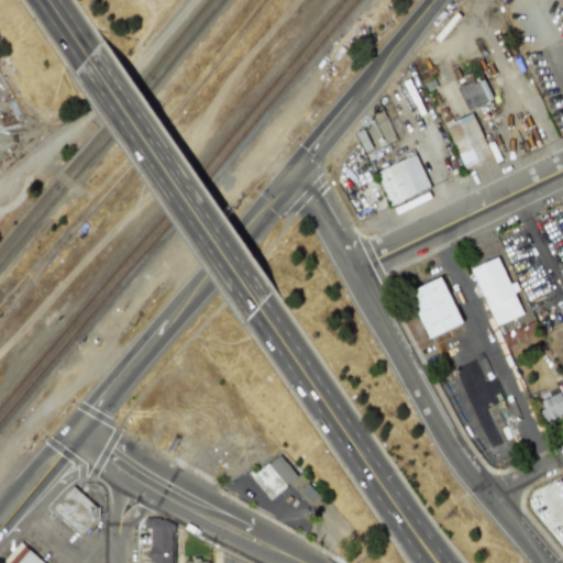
[(483,77),(457,88),(467,111),(493,100),(483,77)]
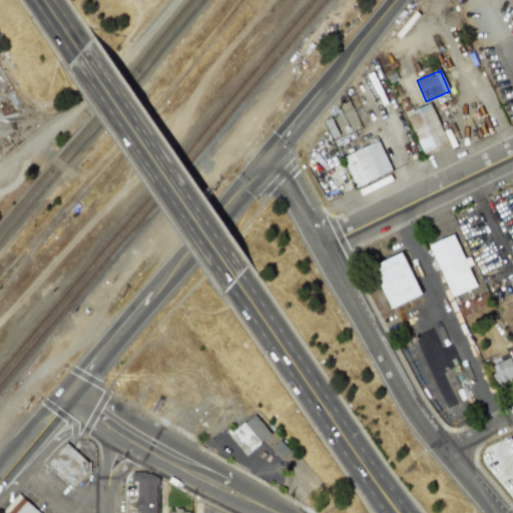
[(406,116),(424,155),(449,143),(431,104),(406,116)]
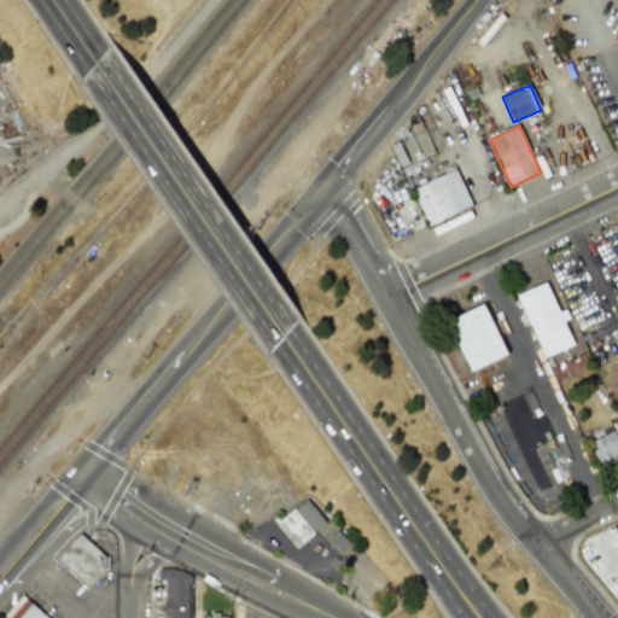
[(412,187),(426,225),(471,208),(458,170),(412,187)]
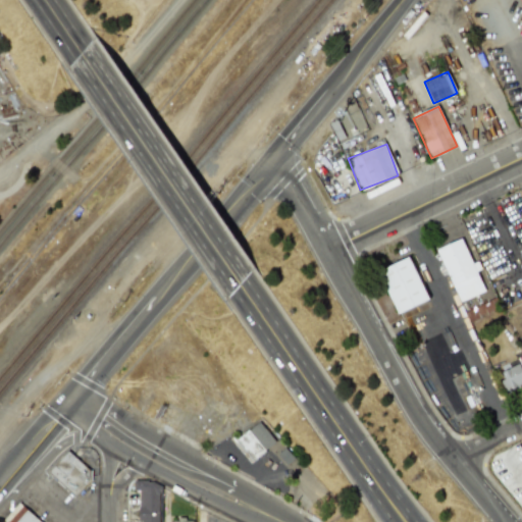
[(436,249),(459,302),(485,292),(476,270),(481,268),(477,261),(471,263),(461,239),(436,249)]
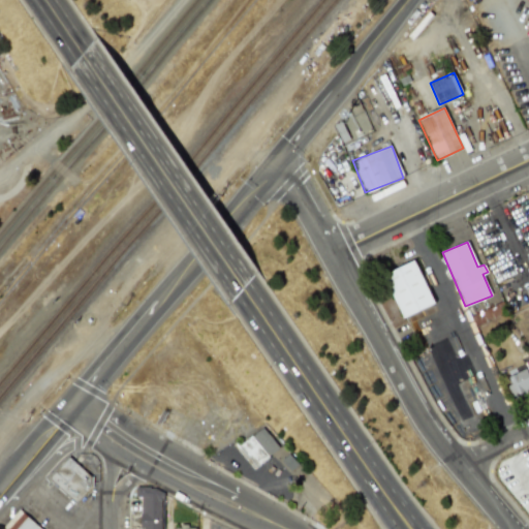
[(434,305),(414,260),(383,274),(403,318),(434,305)]
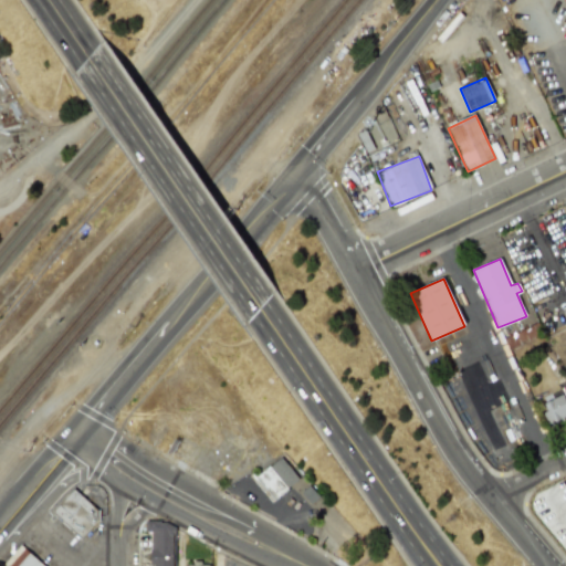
[(548,426),(565,419),(565,402),(563,395),(541,404),(548,426)]
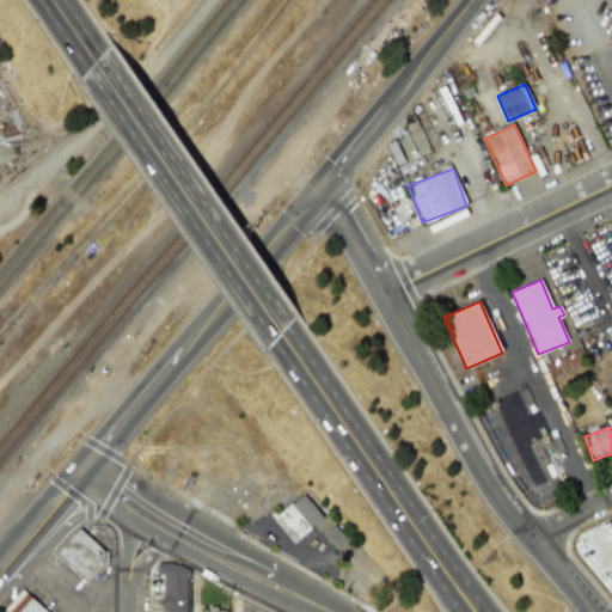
[(274,519),(295,543),(325,516),(304,491),(274,519)]
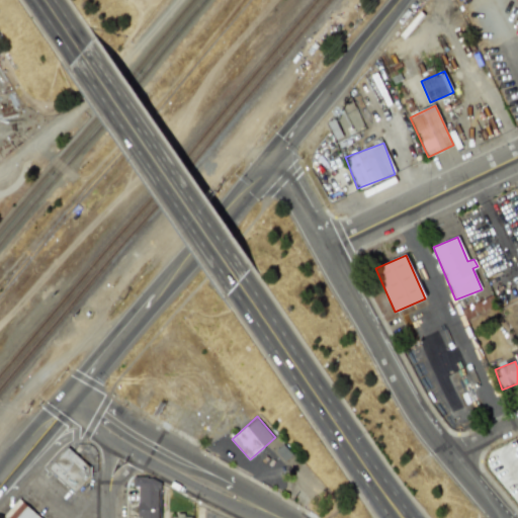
[(75,494),(95,470),(67,446),(47,468),(75,494)]
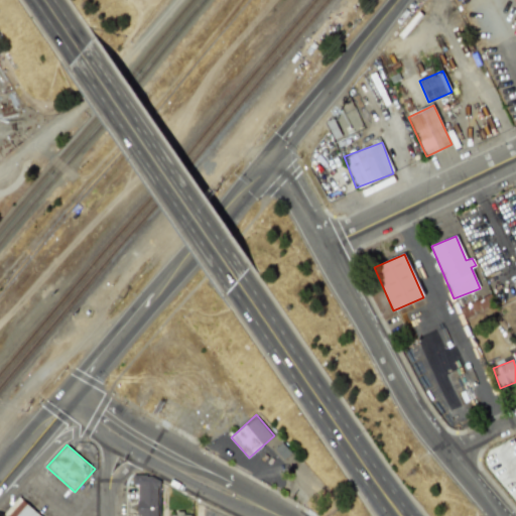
[(139,485),(138,515),(190,515),(191,512),(169,511),(168,515),(158,515),(158,475),(133,475),(132,485),(139,485)]
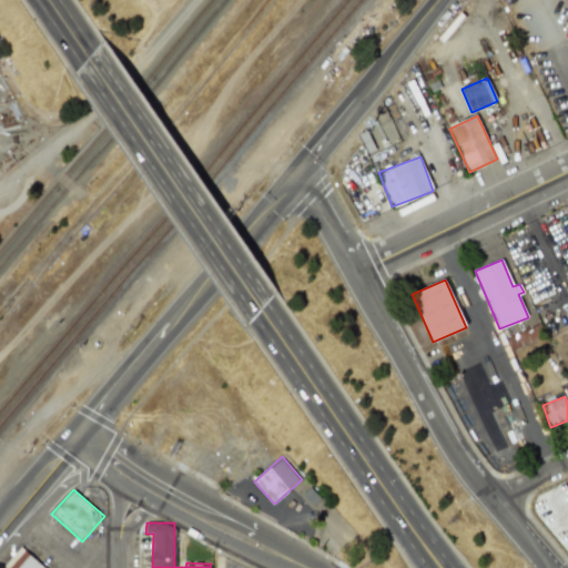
[(46,567),(23,549),(9,567),(46,567)]
